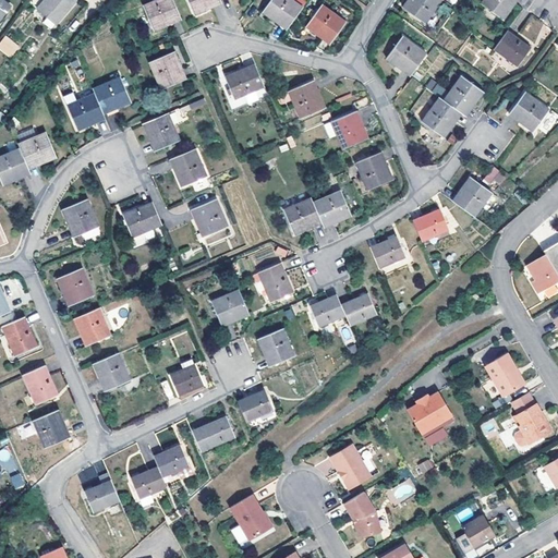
[(75,0),(46,0),(38,10),(56,24),(75,0)]
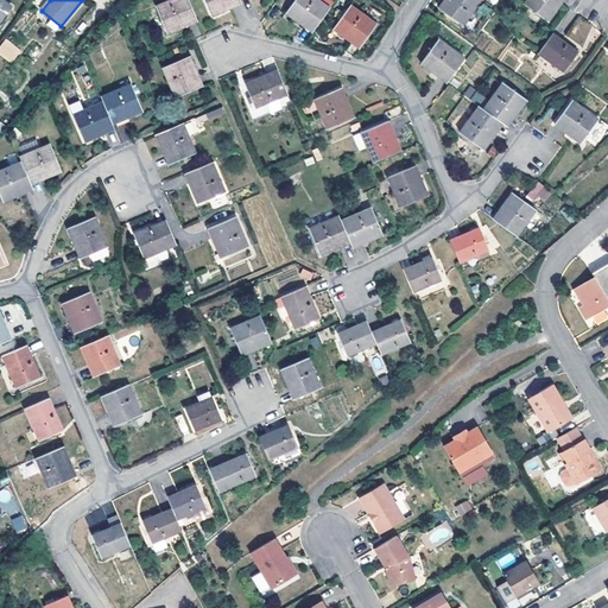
[(179,24),(195,17),(187,0),(175,0),(156,10),(166,36),(182,30),(179,24)]
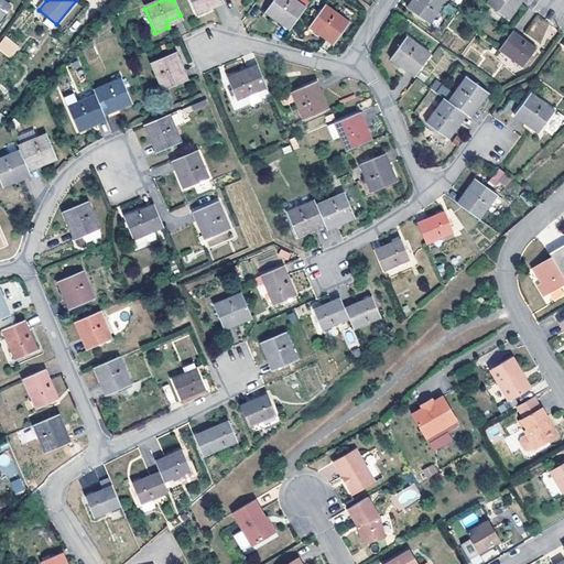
[(217,0),(187,0),(195,17),(208,11),(205,6),(217,0)]
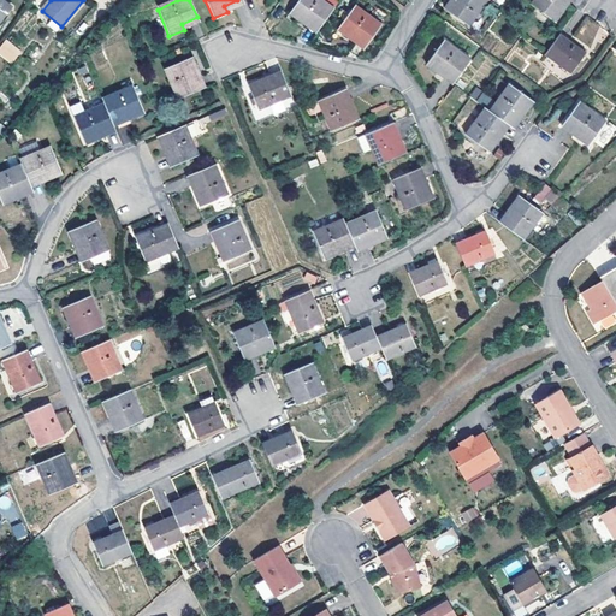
[(244,5),(242,0),(237,0),(224,6),(227,12),(244,5)]
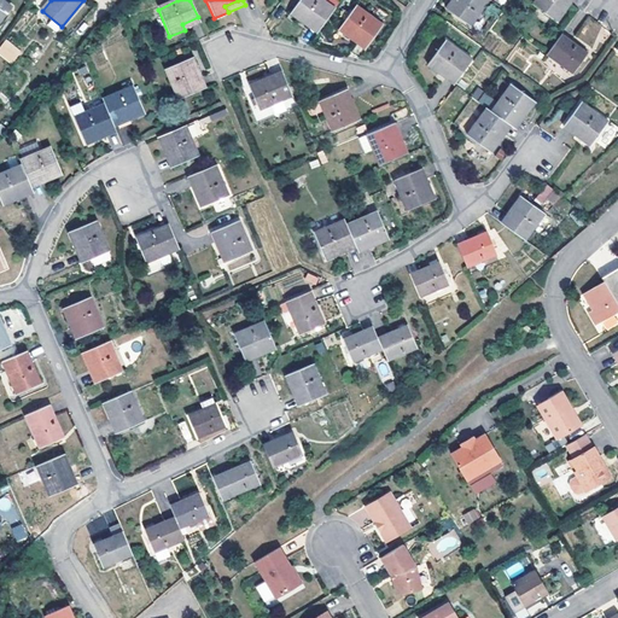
[(307,19),(321,30),(336,10),(320,0),(301,0),(291,15),(303,24),(307,19)]
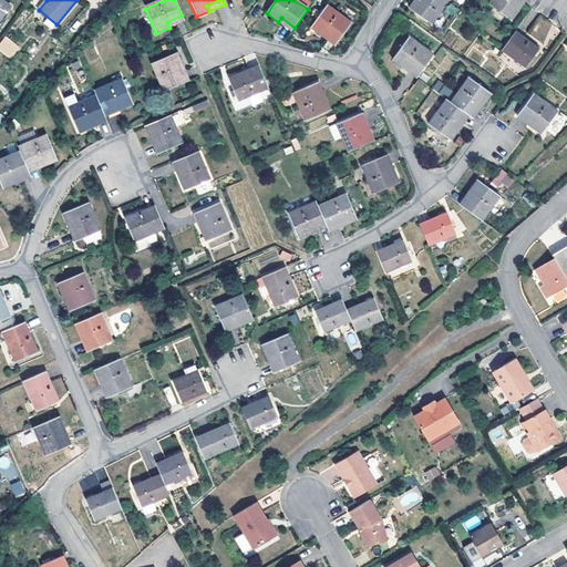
[(432,23),(449,0),(414,0),(410,7),(432,23)]
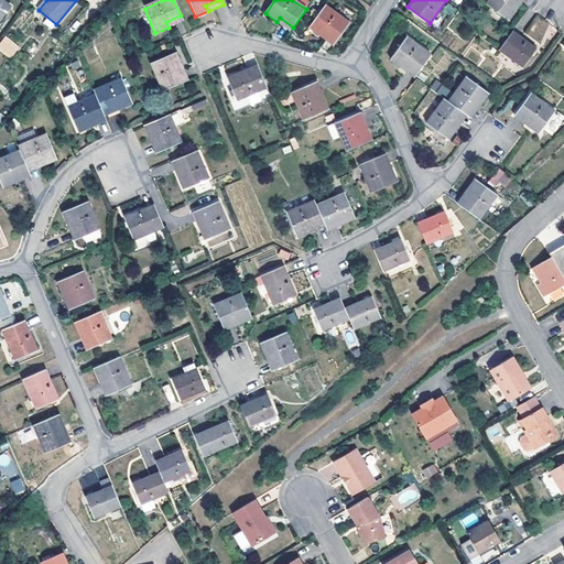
[(489,0),(487,3),(508,19),(517,9),(512,6),(516,0),(489,0)]
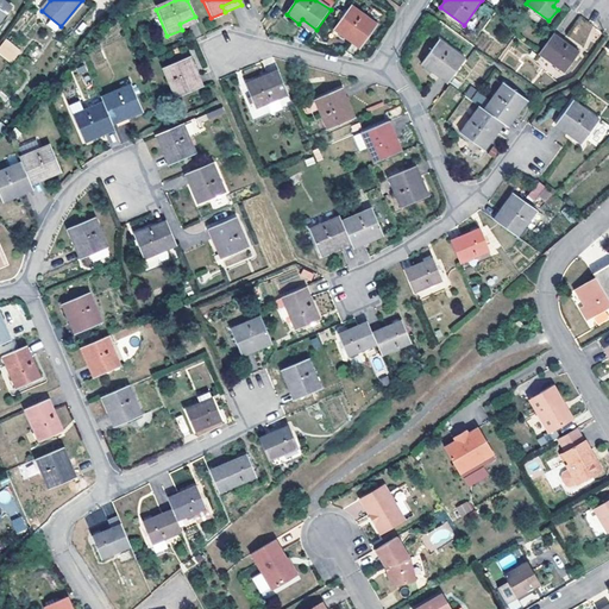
[(564,0),(557,0),(553,6),(558,10),(564,0)]
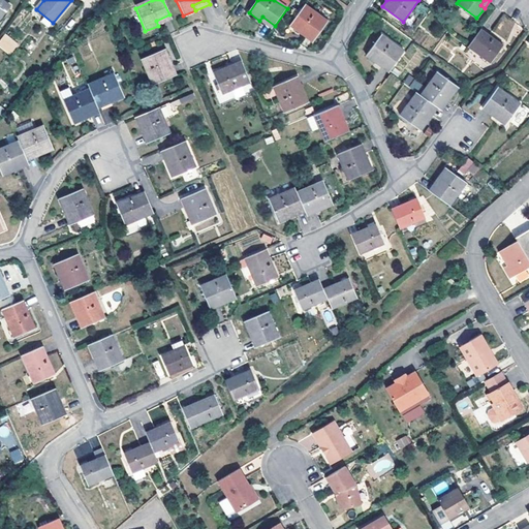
[(305,6),(290,27),(300,34),(303,31),(315,39),(328,22),(305,6)]
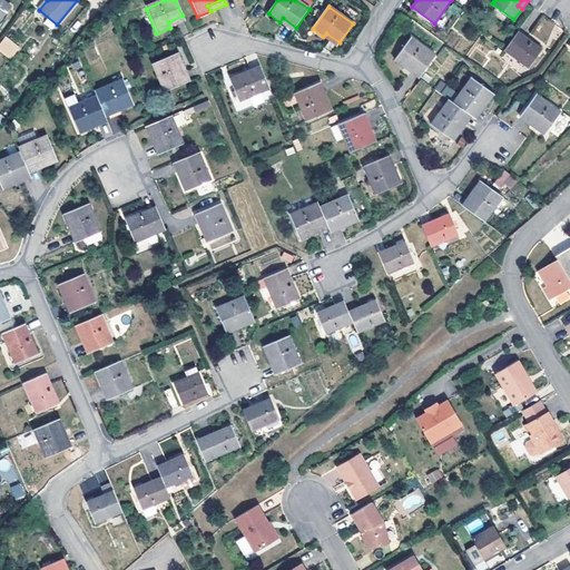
[(549,48),(563,30),(543,15),(529,32),(549,48)]
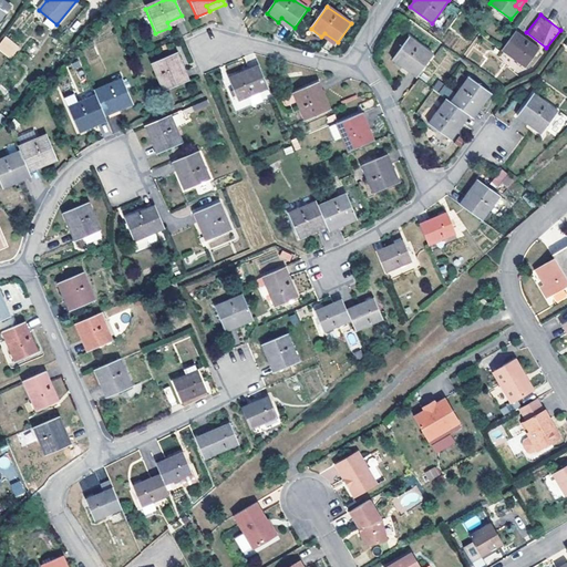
[(184,21),(182,16),(167,22),(169,28),(184,21)]
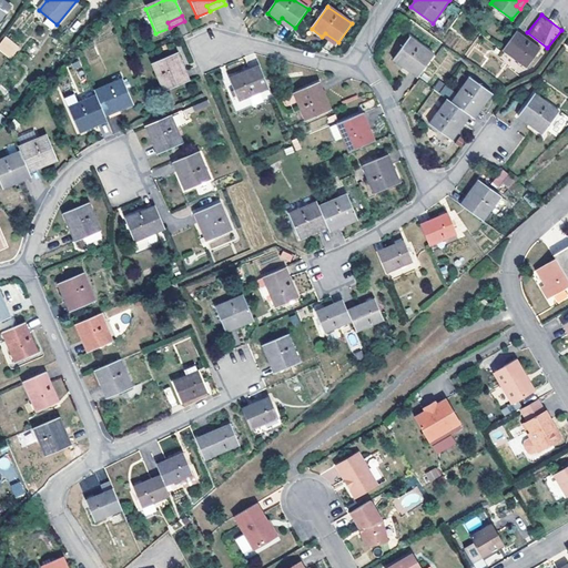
[(279,22),(292,31),(295,28),(282,18),(279,22)]
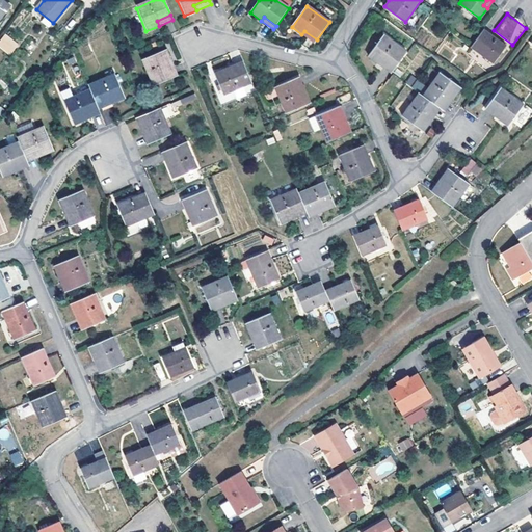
[(483,30),(472,47),(494,63),(506,47),(483,30)]
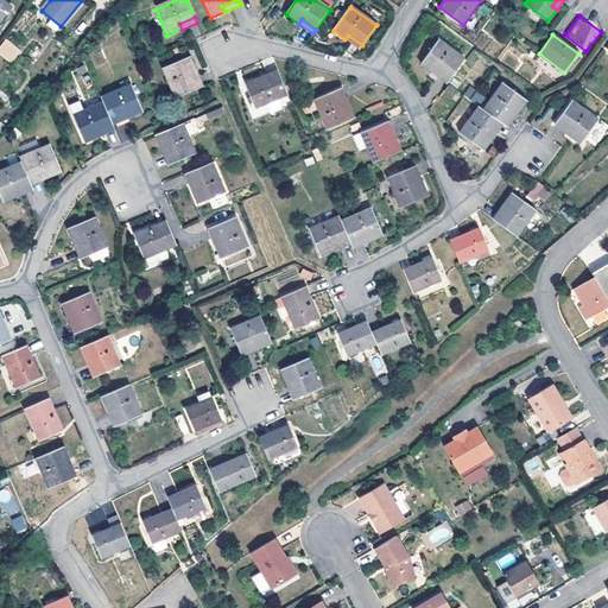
[(360,50),(362,45),(348,36),(344,39),(360,50)]
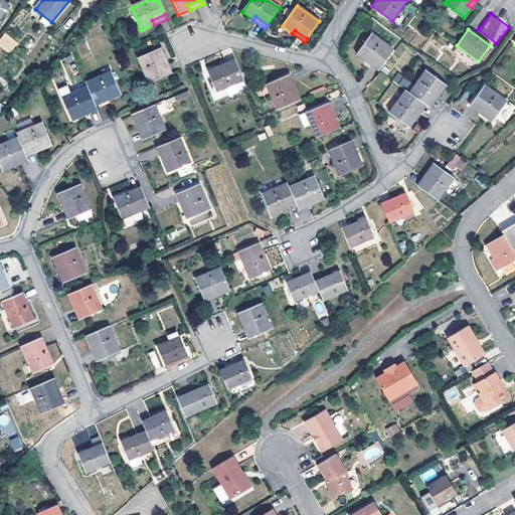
[(5,32),(0,38),(0,46),(9,54),(18,43),(5,32)]
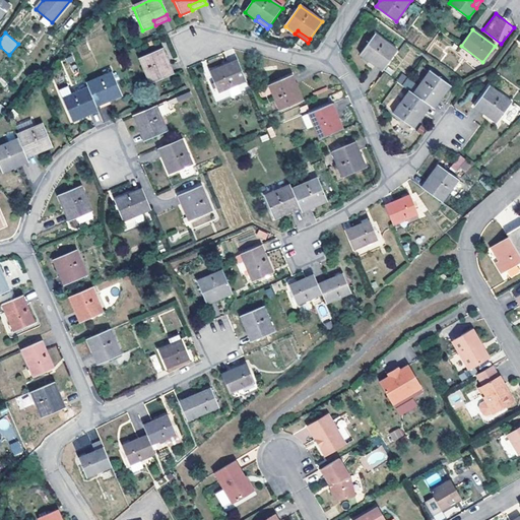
[(382,71),(396,51),(375,34),(360,55),(382,71)]
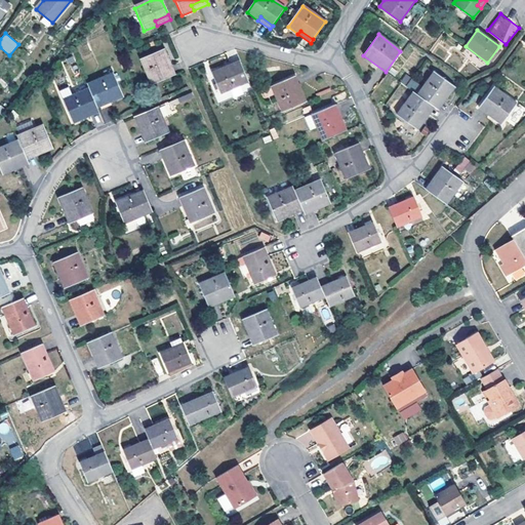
[(142,59),(152,85),(170,77),(164,63),(169,61),(164,49),(142,59)]
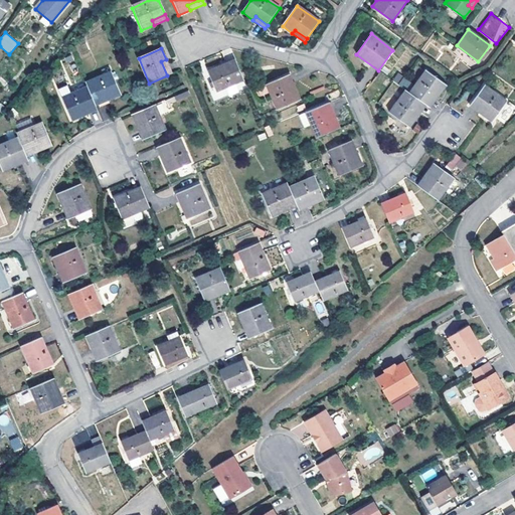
[(161,61),(167,75),(172,73),(166,59),(161,61)]
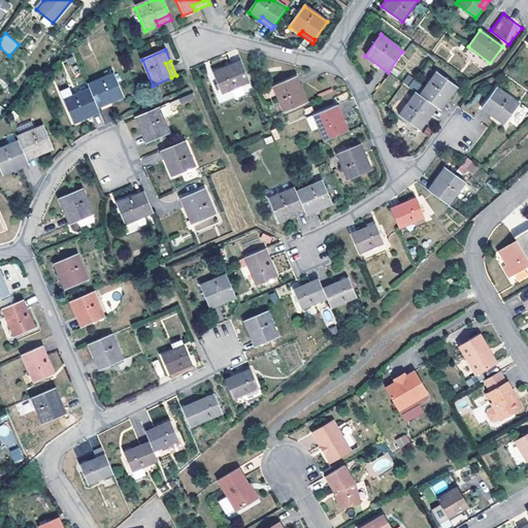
[(221,95),(249,84),(239,63),(211,74),(221,95)]
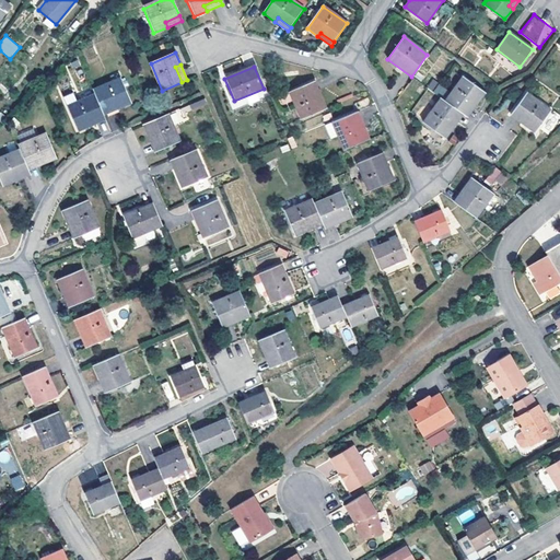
[(95,95),(103,115),(118,108),(116,104),(129,97),(120,78),(93,91),(95,95)]
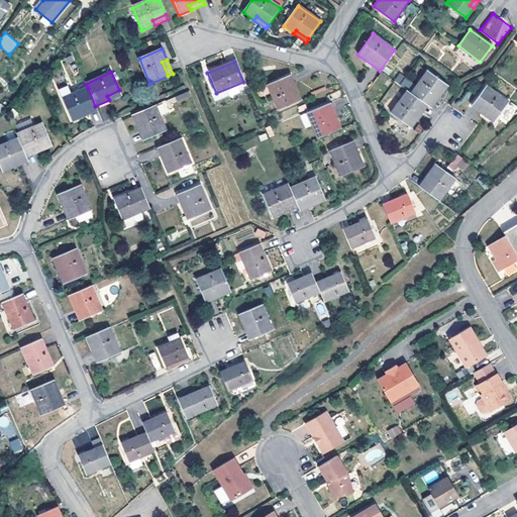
[(423,103),(426,106),(435,94),(438,97),(446,85),(426,72),(410,94),(423,103)]
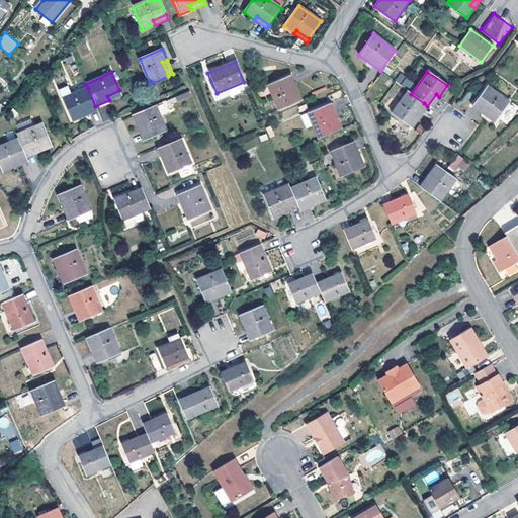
[(395,82),(409,90),(414,81),(399,73),(395,82)]
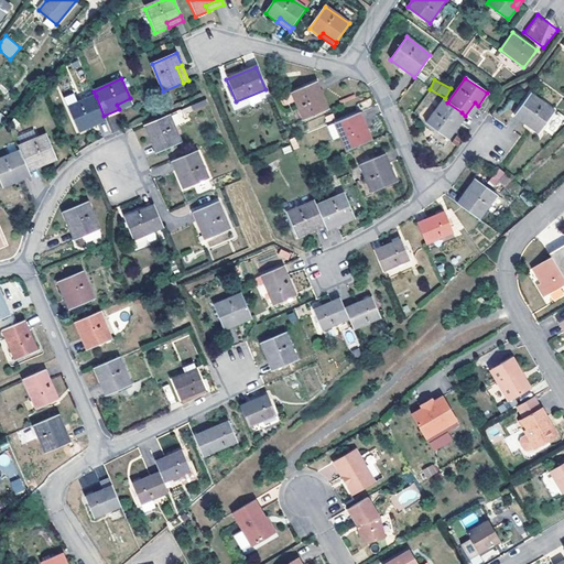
[(317,100),(322,98),(315,83),(311,85),(317,100)]
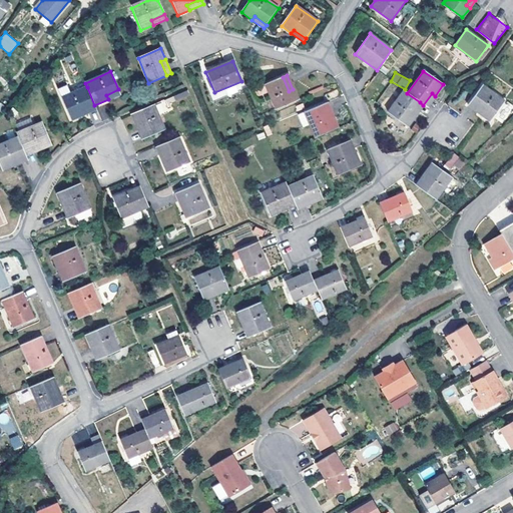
[(265,86),(276,111),(299,101),(293,89),(289,91),(283,77),(265,86)]
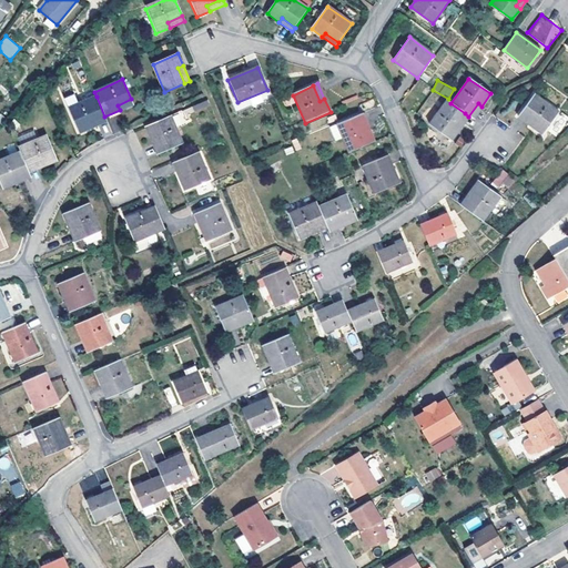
[(534,94),(518,117),(543,134),(558,112),(534,94)]
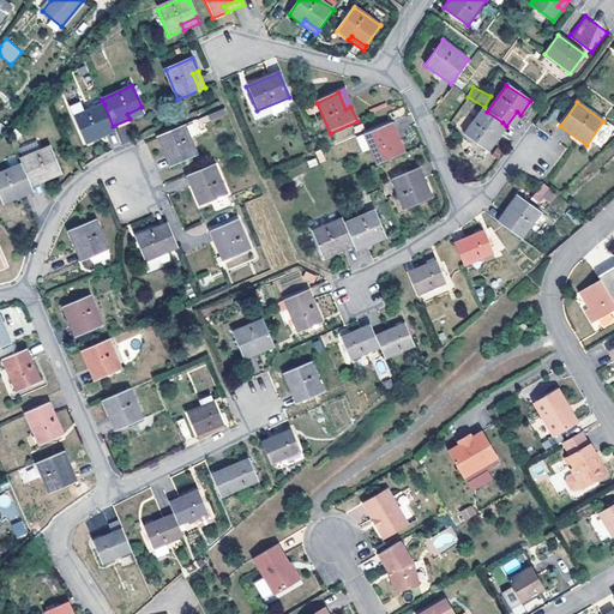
[(113,126),(104,104),(74,118),(86,145),(100,139),(97,133),(113,126)]
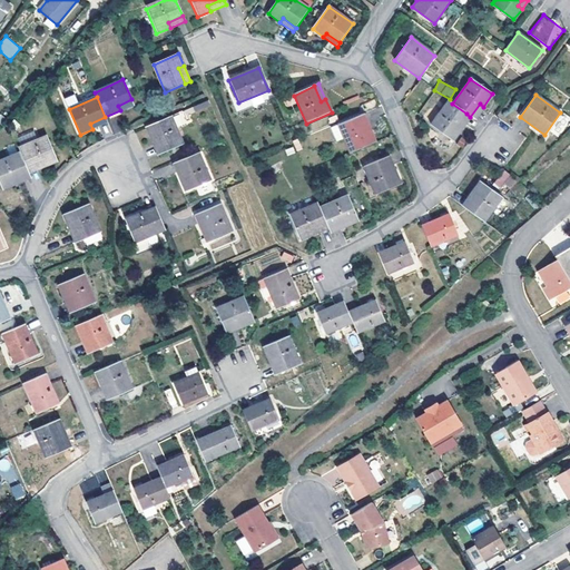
[(131,99),(118,106),(120,110),(135,105),(131,99)]
